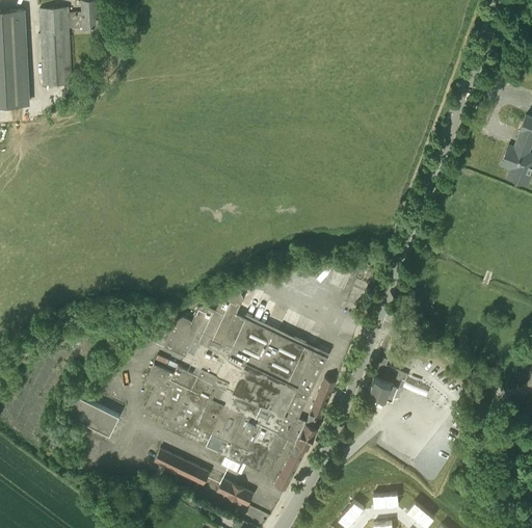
[(100,29),(99,12),(99,2),(82,3),(82,15),(68,16),(68,10),(40,11),(44,86),(71,86),(69,30),(100,29)]
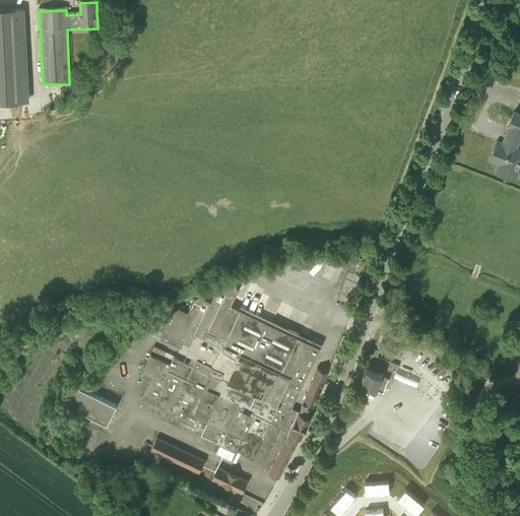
[(24,13),(0,14),(0,106),(29,105),(24,13)]
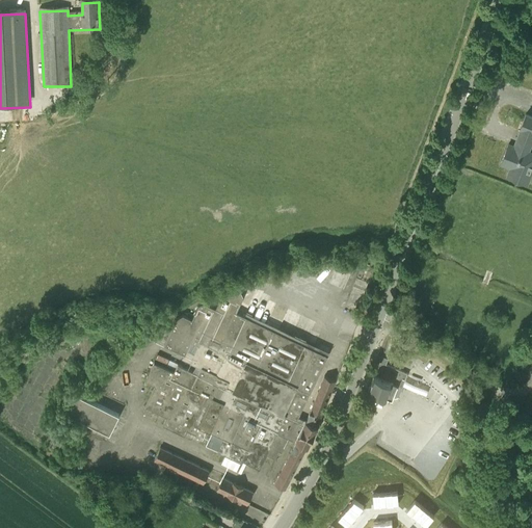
[(507,181),(529,188),(531,179),(531,155),(530,155),(531,149),(531,121),(525,117),(519,134),(521,134),(514,150),(508,148),(501,168),(510,172),(507,181)]
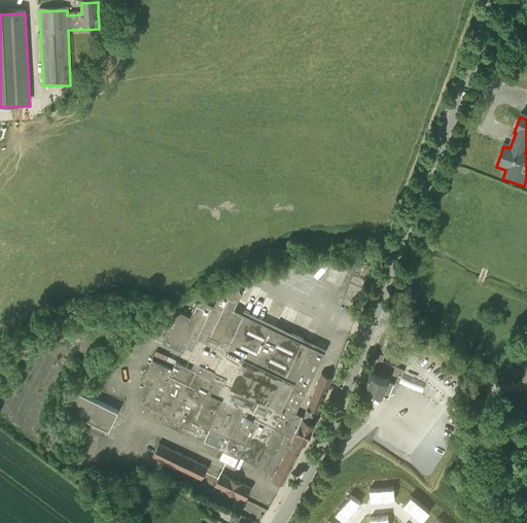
[(358,280),(369,284),(373,272),(362,268),(358,280)]
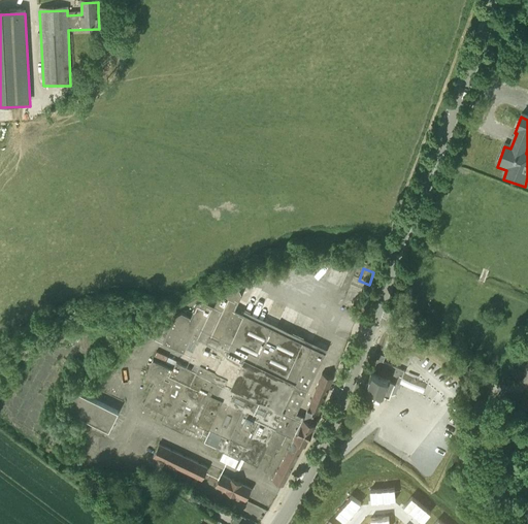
[(304,421),(296,418),(325,356),(234,313),(241,299),(236,289),(221,295),(215,309),(202,303),(197,306),(191,321),(182,316),(175,320),(163,346),(184,355),(182,359),(200,367),(197,374),(168,361),(165,366),(174,370),(172,372),(153,363),(144,382),(154,386),(144,406),(166,417),(162,425),(184,434),(187,427),(196,431),(199,426),(204,428),(203,437),(207,438),(204,445),(217,450),(216,451),(240,462),(241,459),(258,467),(264,454),(273,458),(276,451),(279,452),(286,438),(294,443),(272,484),(283,489),(304,447),(305,447),(316,426),(315,425),(332,381),(322,377),(304,421)]
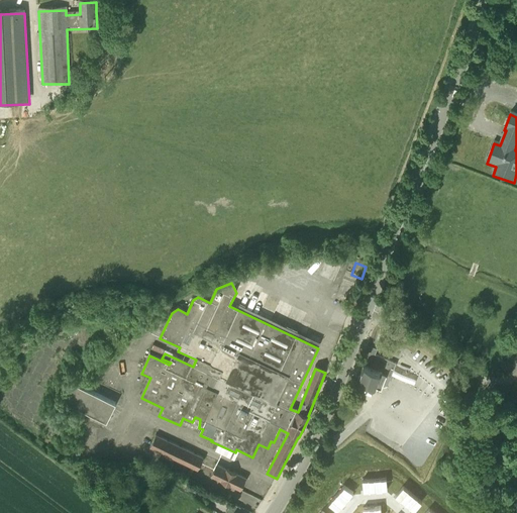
[(383,387),(388,388),(396,368),(373,358),(375,352),(371,350),(357,383),(381,392),(383,387)]
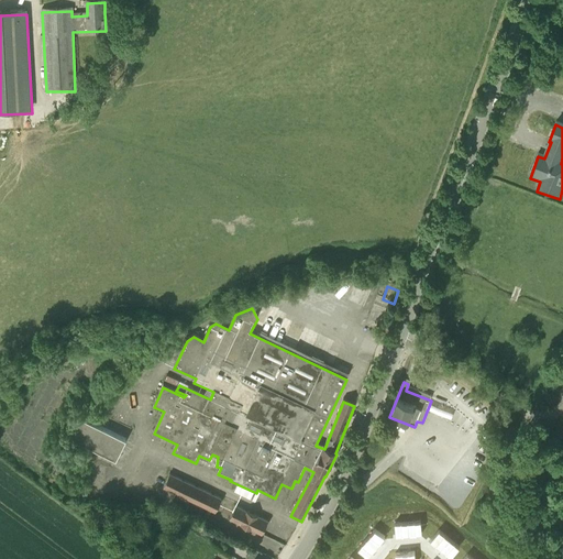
[(69,439),(116,463),(127,442),(79,419),(69,439)]
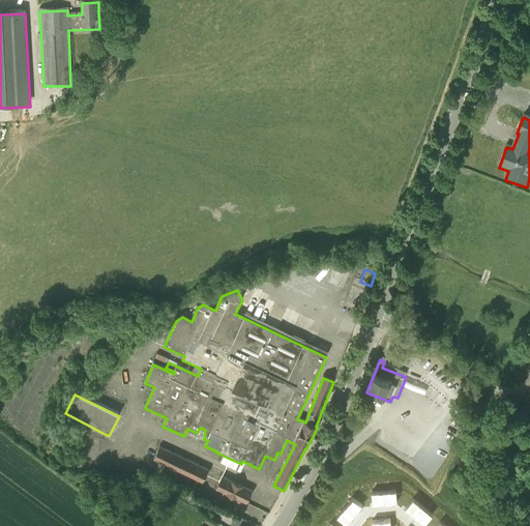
[(153,462),(203,485),(208,472),(159,449),(153,462)]
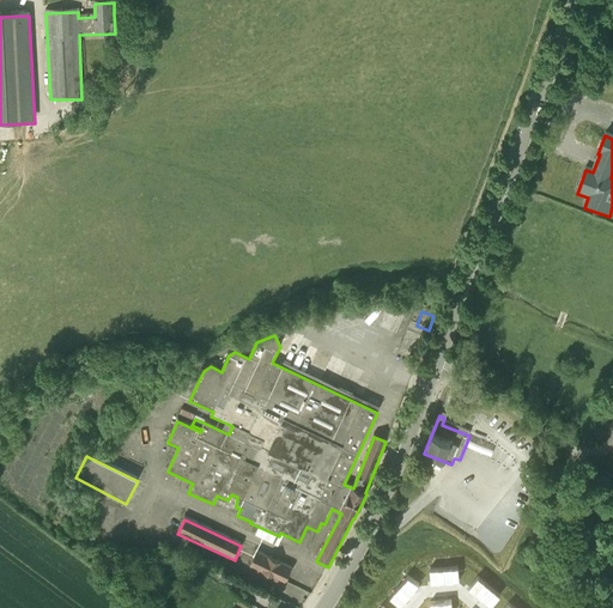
[(249,567),(285,584),(291,570),(256,553),(249,567)]
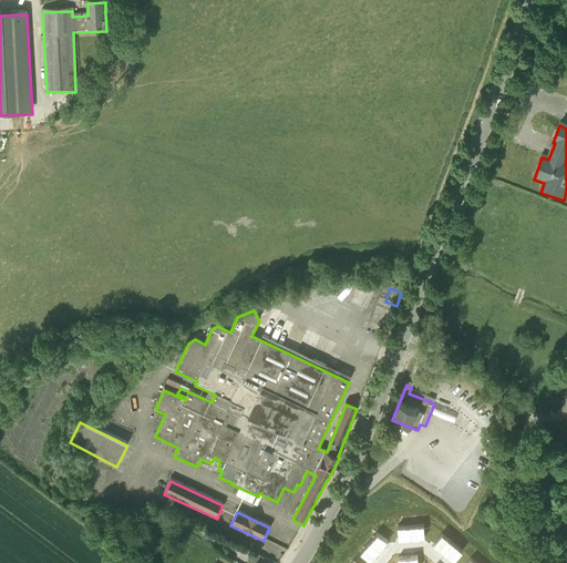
[(424,528),(411,529),(412,542),(425,541),(424,528)]
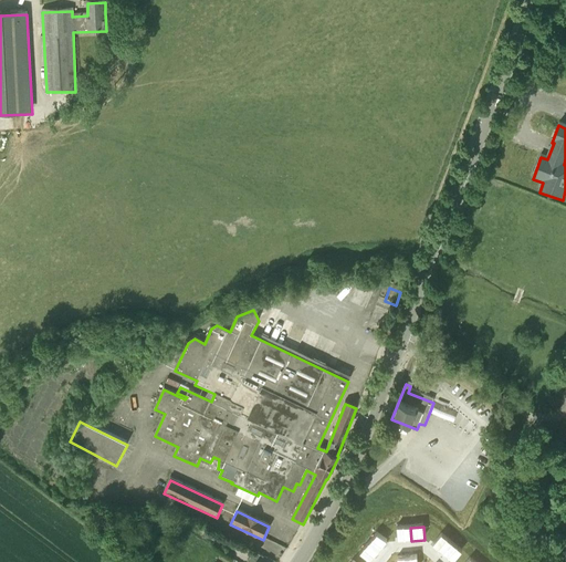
[(410,528),(397,529),(398,542),(411,541),(410,528)]
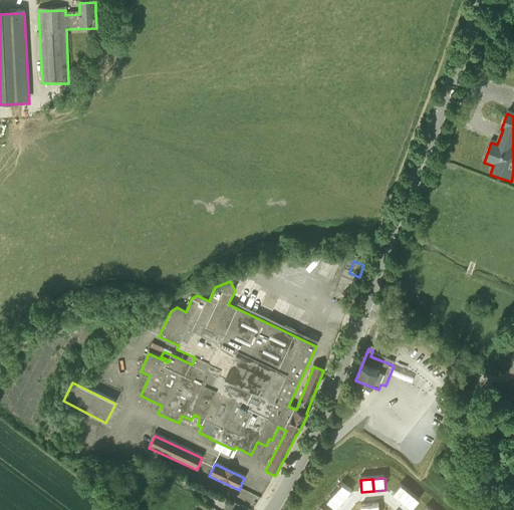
[(341,485),(326,504),(332,509),(337,509),(351,493),(341,485)]
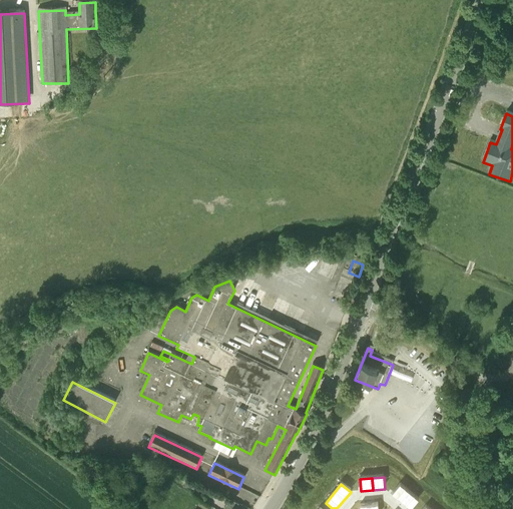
[(409,494),(400,486),(392,495),(402,503),(409,494)]
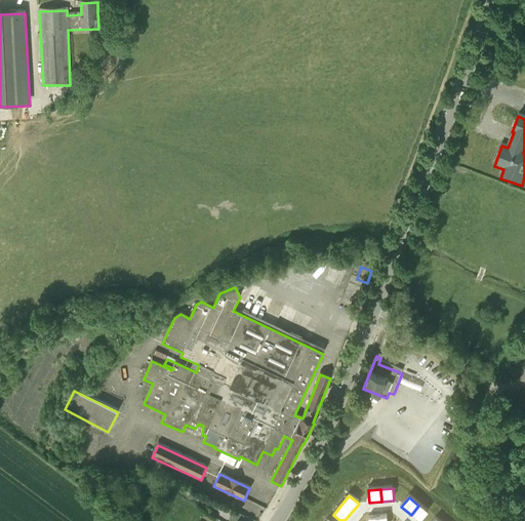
[(428,513),(418,506),(411,515),(417,520),(422,520),(428,513)]
